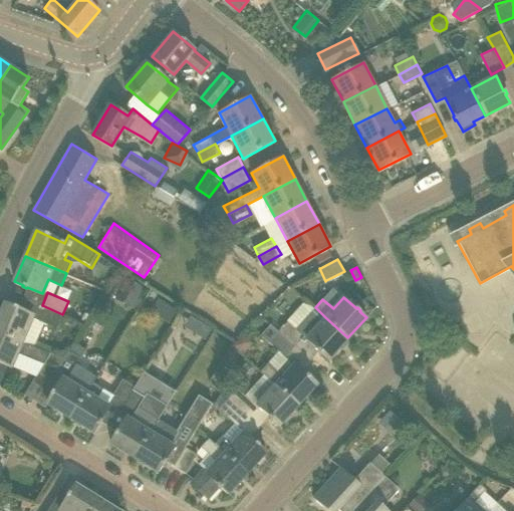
[(77,305),(68,301),(63,312),(72,316),(77,305)]
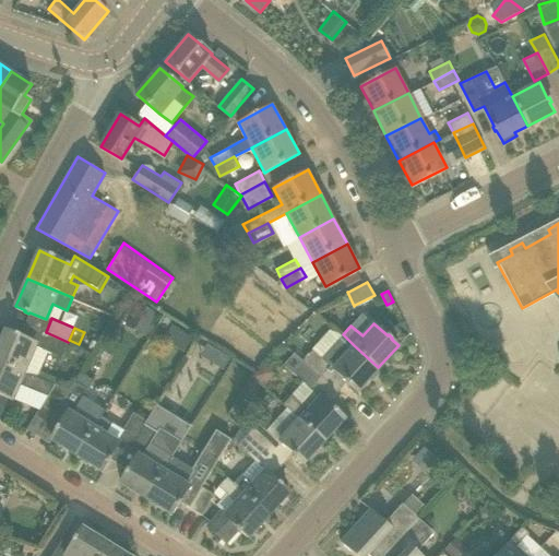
[(39,346),(36,344),(36,343),(20,335),(20,334),(15,332),(15,333),(6,330),(0,343),(0,359),(24,370),(25,370),(37,376),(48,350),(39,346)]
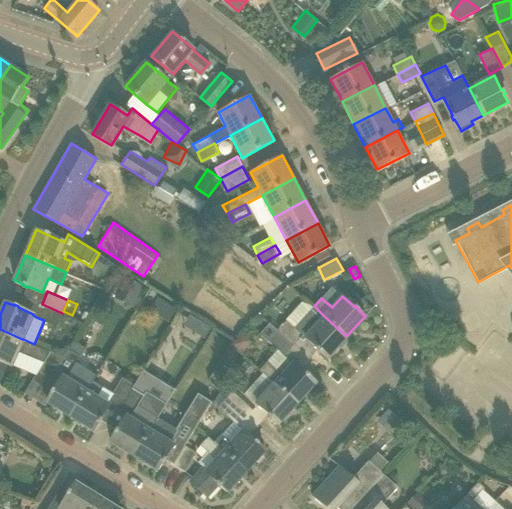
[(432,324),(442,318),(434,303),(424,309),(432,324)]
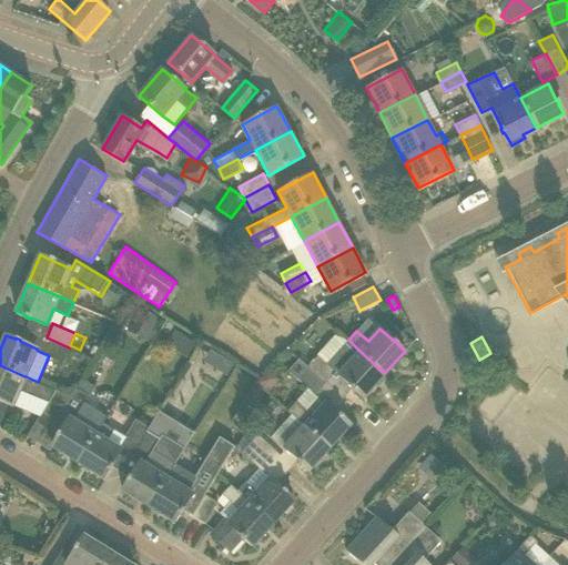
[(49,355),(63,361),(69,347),(47,338),(40,352),(49,355)]
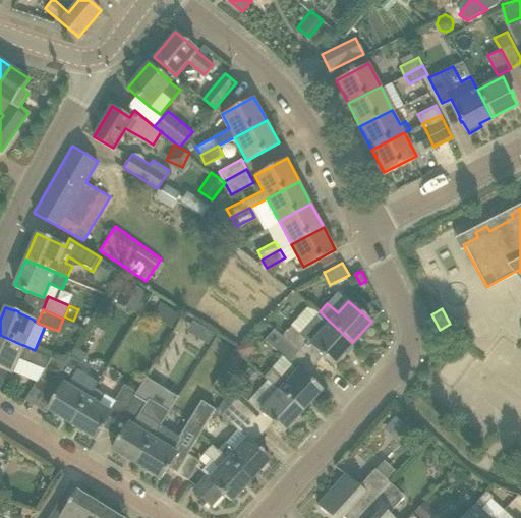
[(291,325),(282,336),(313,364),(323,355),(326,358),(327,357),(334,363),(352,342),(330,322),(320,311),(300,334),(291,325)]
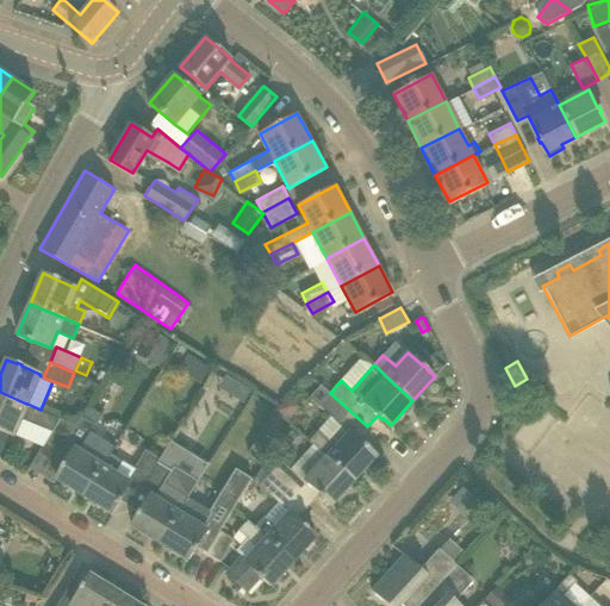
[(240,381),(231,394),(243,401),(251,388),(240,381)]
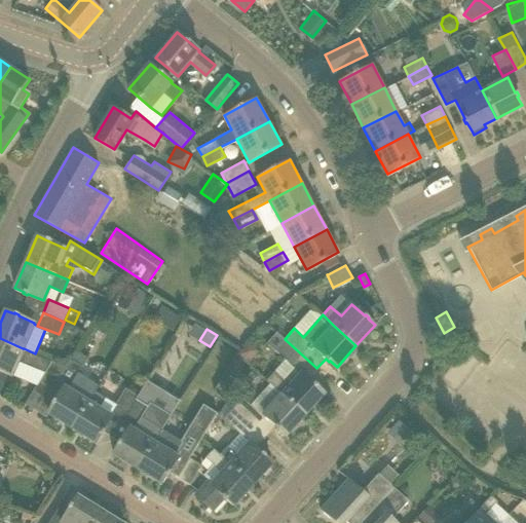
[(267,341),(286,358),(295,366),(284,378),(275,370),(267,379),(271,382),(305,414),(325,393),(317,386),(318,385),(315,382),(314,383),(308,378),(316,368),(285,339),(276,332),(267,341)]
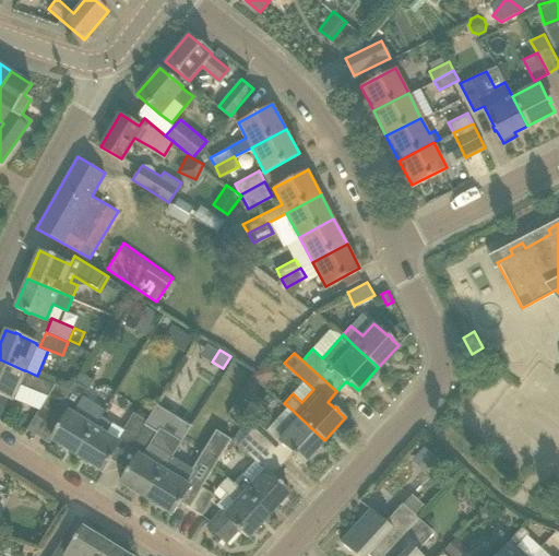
[(42,403),(55,411),(69,389),(37,376),(25,370),(24,370),(0,359),(0,392),(13,398),(20,382),(47,394),(42,403)]
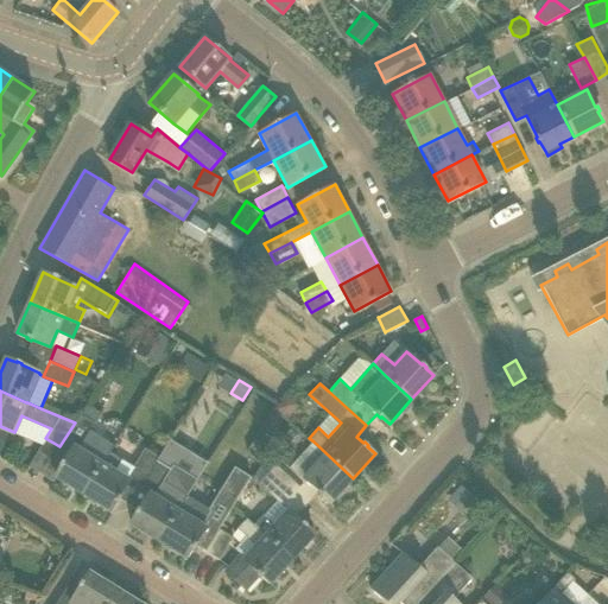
[(56,476),(83,494),(111,450),(101,444),(106,436),(92,427),(102,412),(88,402),(75,423),(59,446),(69,453),(56,476)]
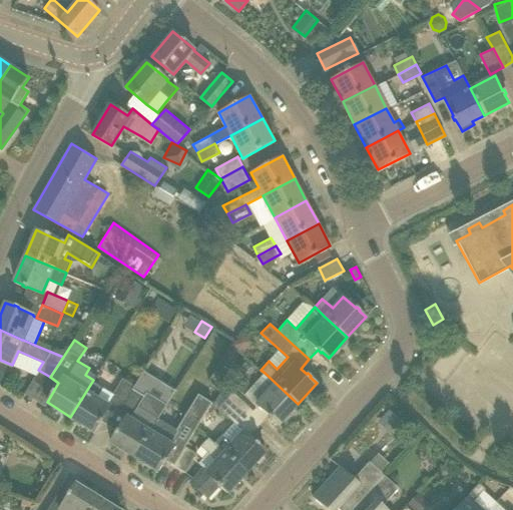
[(298,404),(265,373),(245,393),(269,415),(268,416),(272,419),(273,418),(279,424),(298,404)]
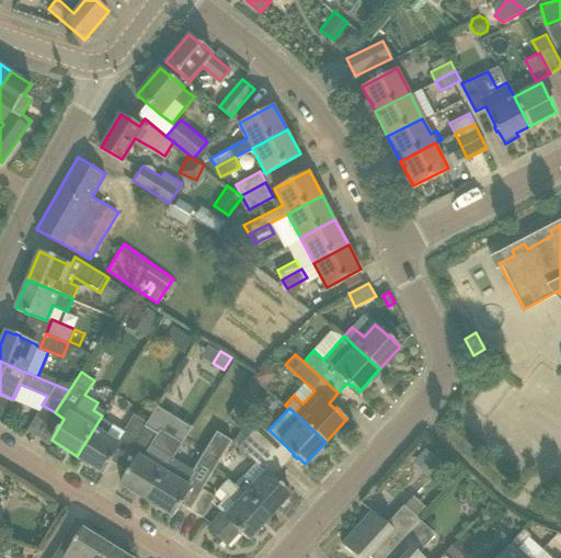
[(118,436),(132,444),(145,424),(147,420),(134,412),(118,436)]
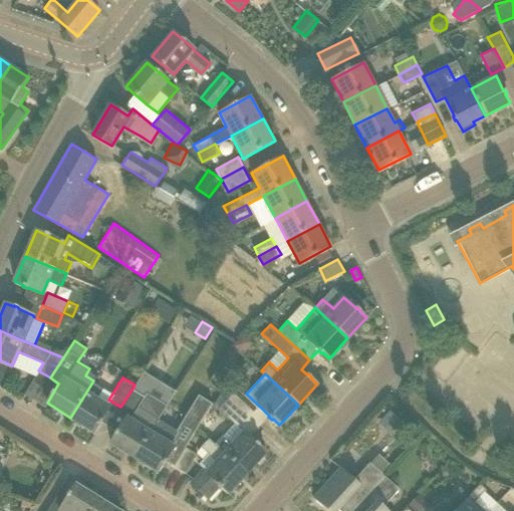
[(93,380),(70,418),(93,432),(109,406),(96,397),(102,387),(93,380)]
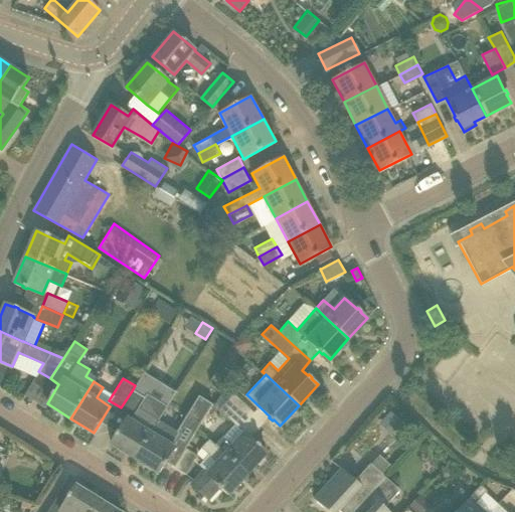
[(238,387),(228,398),(244,413),(253,402),(238,387)]
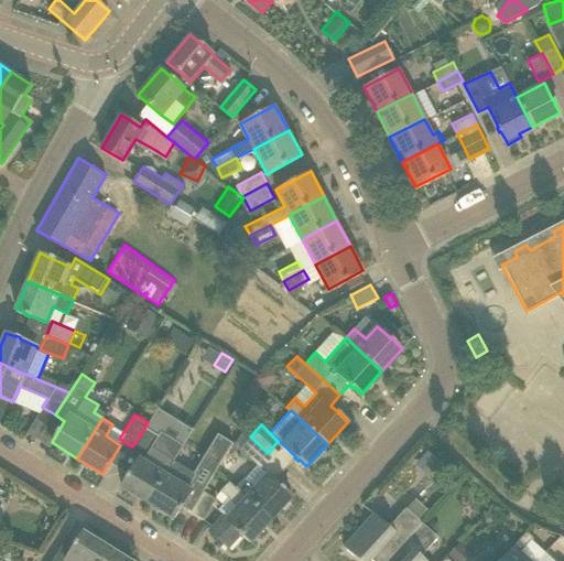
[(159,434),(145,427),(132,446),(142,453),(121,486),(148,502),(174,459),(152,445),(159,434)]
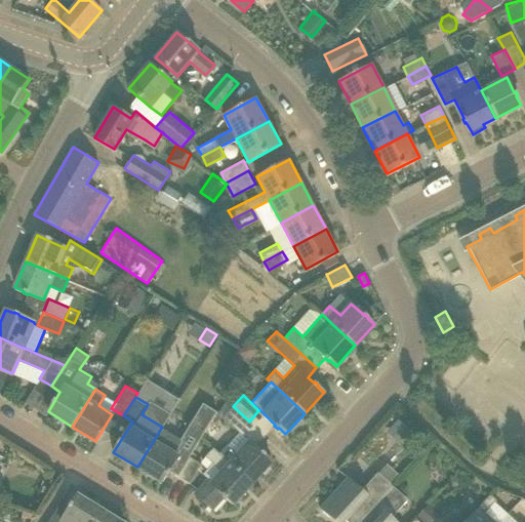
[(249,422),(233,406),(221,417),(239,433),(249,422)]
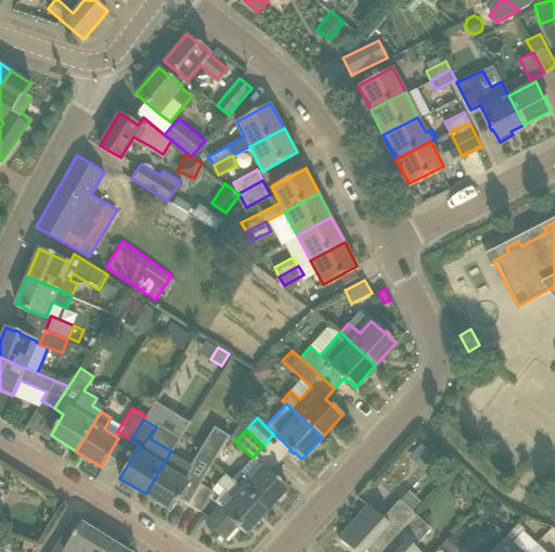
[(423,464),(434,452),(418,440),(409,453),(423,464)]
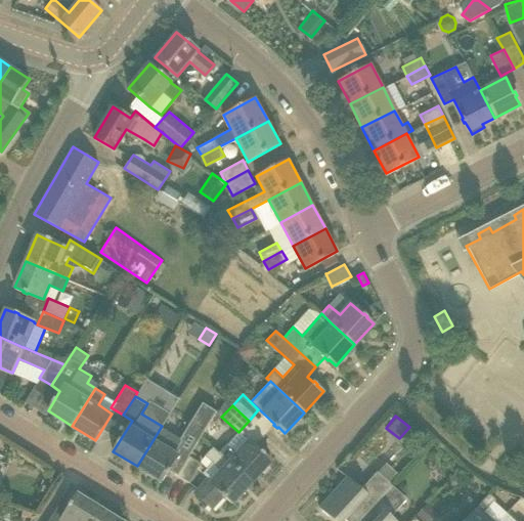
[(179,449),(189,456),(189,454),(203,433),(190,425),(182,439),(162,426),(137,466),(161,480),(177,454),(176,453),(179,449)]
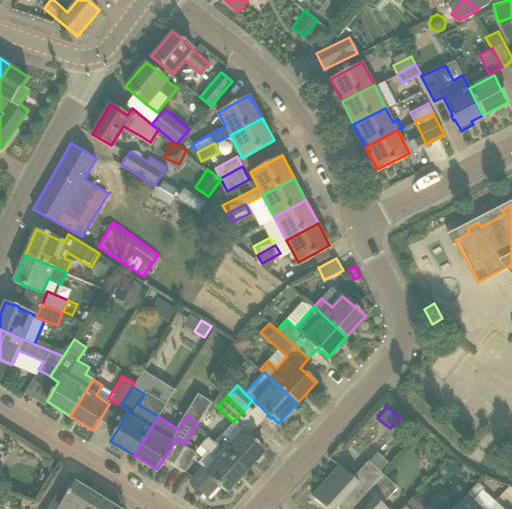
[(259,443),(256,440),(255,441),(242,429),(232,441),(222,433),(222,432),(214,441),(247,470),(265,450),(258,444),(259,443)]
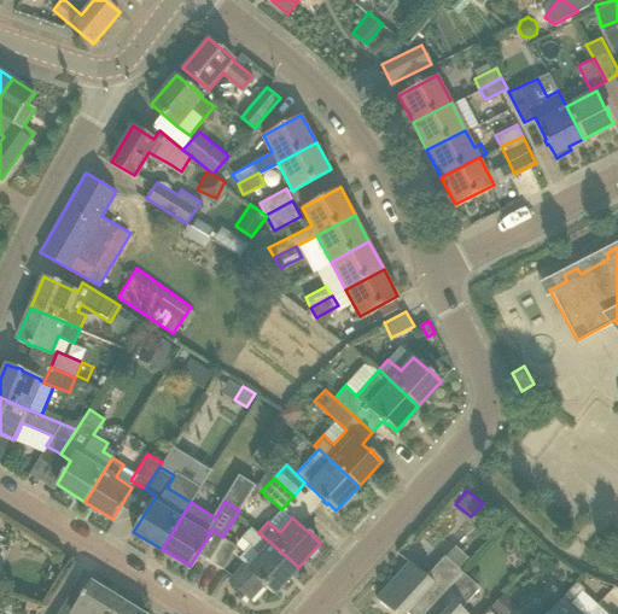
[(251,565),(246,562),(231,579),(250,597),(263,584),(266,586),(267,585),(275,592),(298,567),(258,532),(251,525),(243,536),(261,554),(251,565)]
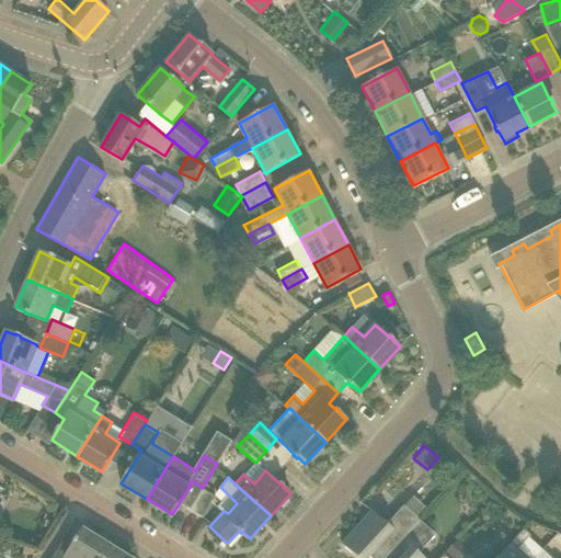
[(203,487),(203,488),(190,508),(203,515),(216,496),(203,487)]
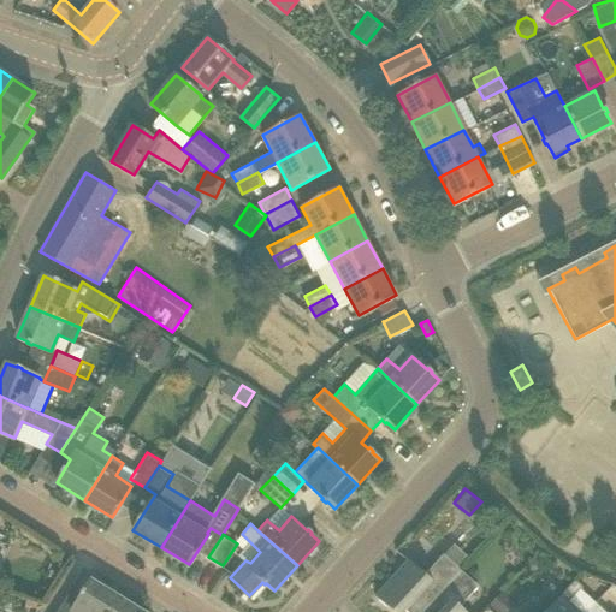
[(400,604),(409,611),(421,611),(461,569),(443,553),(425,574),(408,558),(375,594),(394,611),(400,604)]
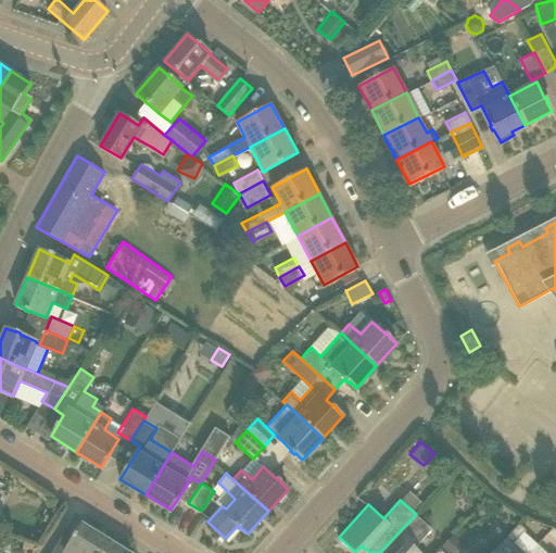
[(421,552),(416,548),(432,529),(416,514),(380,552),(421,552)]
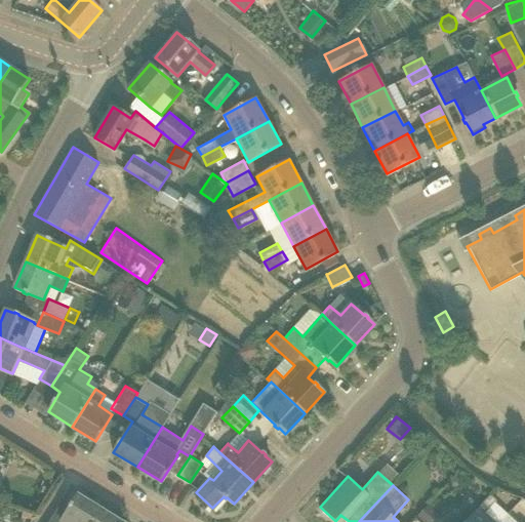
[(492,493),(465,521),(496,521),(485,512),(497,498),(492,493)]
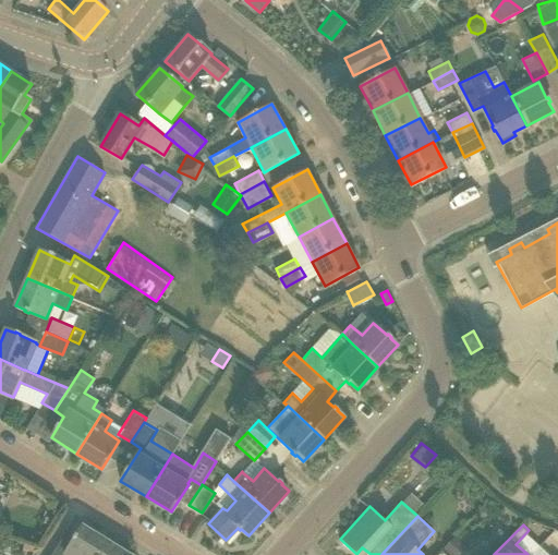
[(73,539),(71,542),(62,537),(50,554),(99,554),(108,542),(83,526),(77,533),(75,532),(72,538),(73,539)]
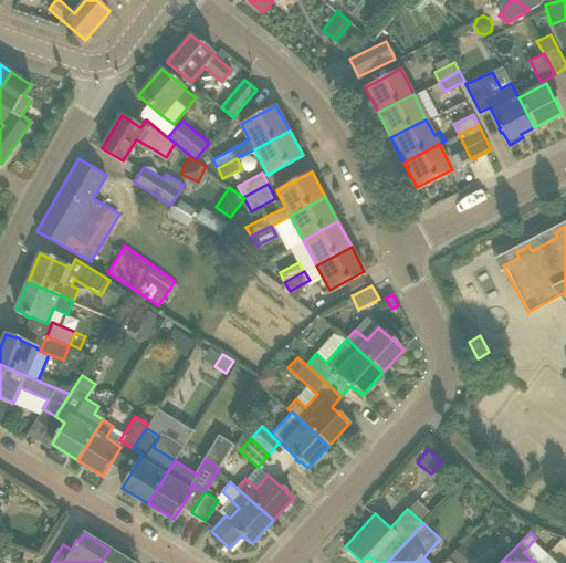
[(129,562),(109,550),(101,562),(129,562)]
